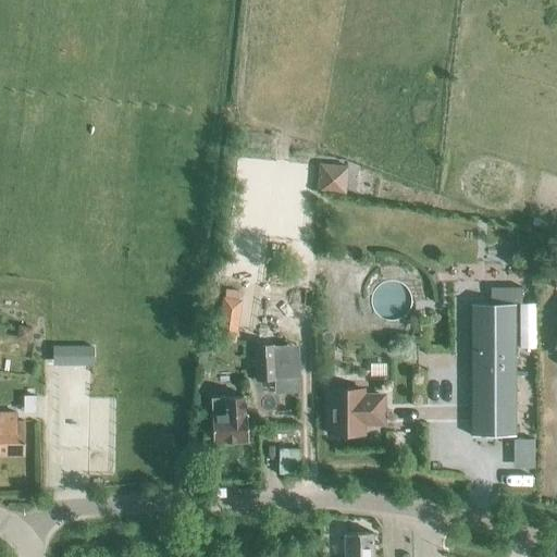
[(319,192),(342,193),(343,168),(331,165),(319,164),(319,192)]
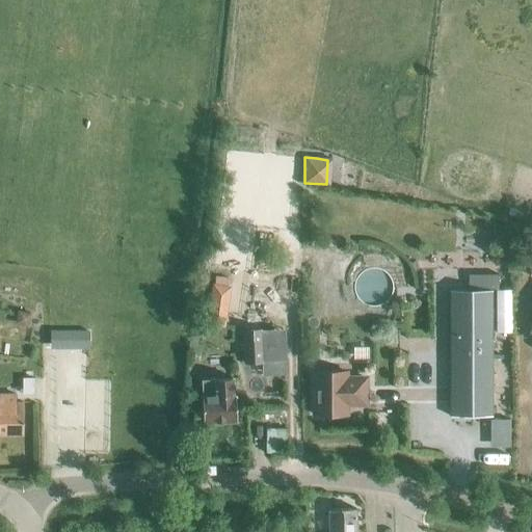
[(213,283),(214,309),(240,308),(239,282),(213,283)]
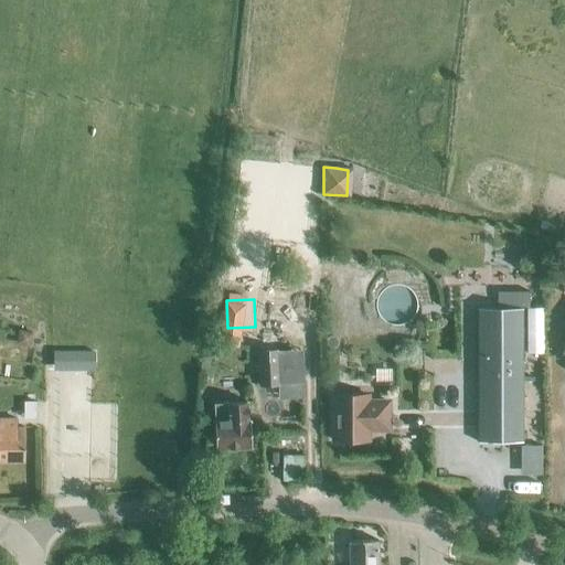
[(477,308),(478,441),(522,441),(522,308),(477,308)]
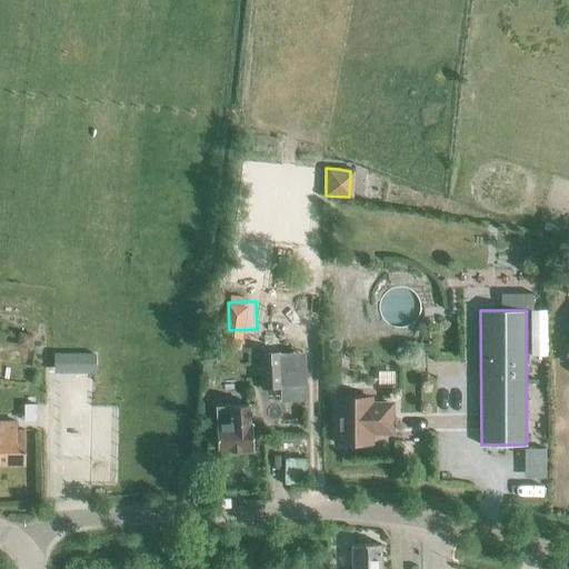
[(232,377),(247,376),(245,336),(230,337),(232,377)]
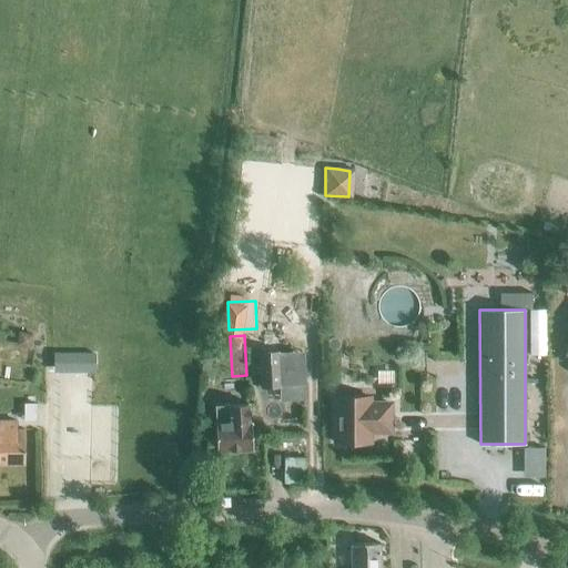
[(259,353),(261,386),(281,385),(280,352),(259,353)]
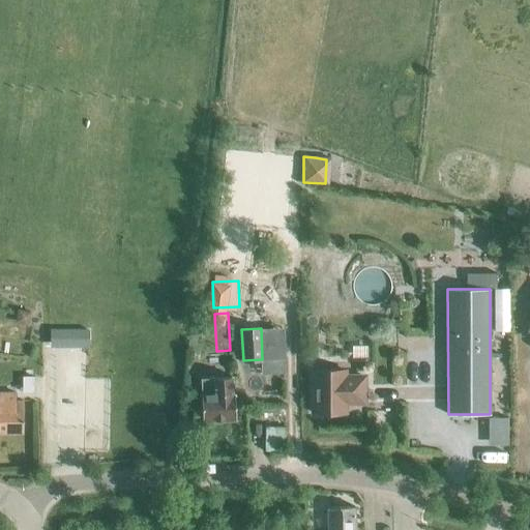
[(89,344),(89,330),(52,330),(52,343),(89,344)]
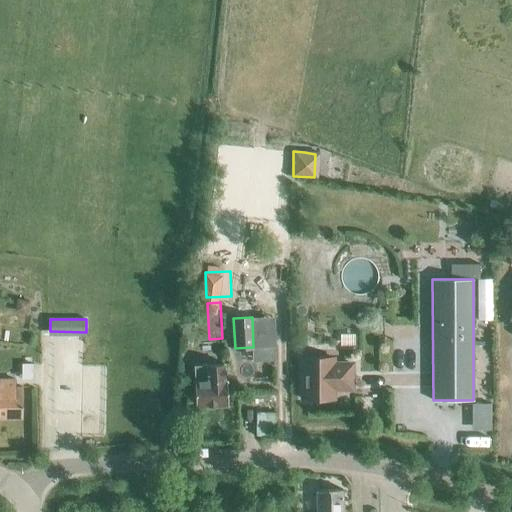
[(352,364),(333,364),(333,358),(302,358),(302,399),(333,399),(333,389),(352,389),(352,364)]
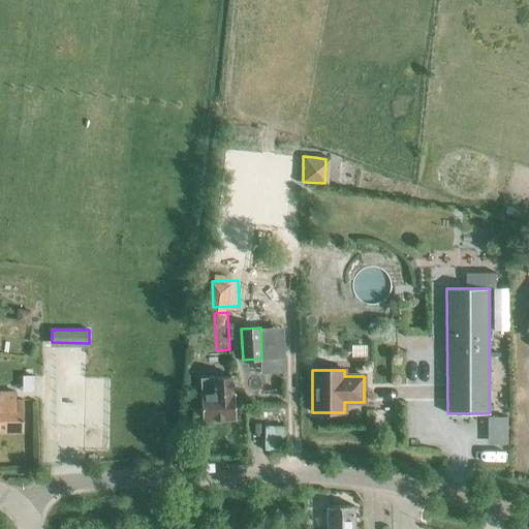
[(22,376),(22,392),(33,391),(33,376),(22,376)]
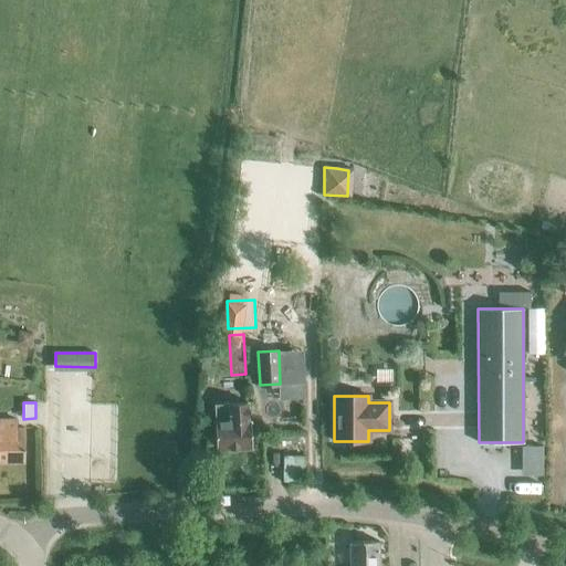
[(251,421),(249,421),(248,402),(215,404),(216,435),(207,435),(207,450),(252,448),(251,421)]
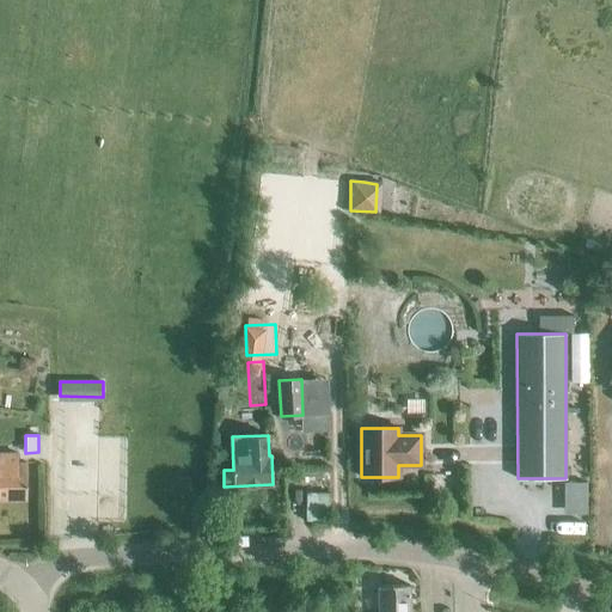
[(29,461),(18,461),(18,452),(0,452),(0,499),(29,500),(29,461)]
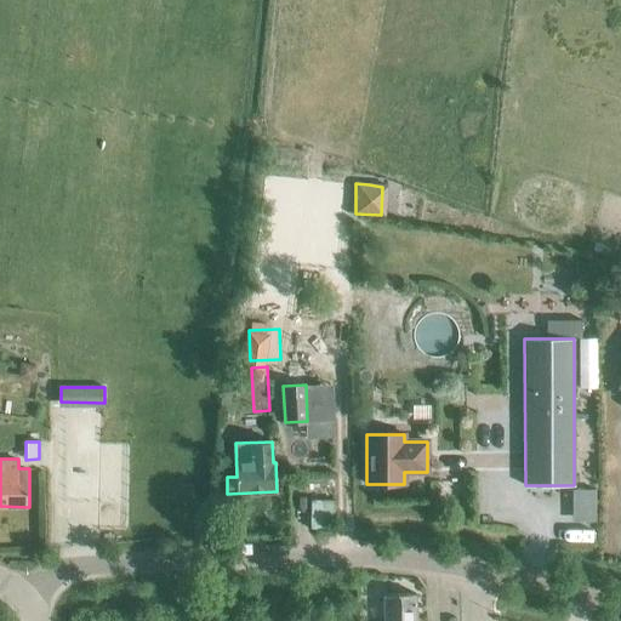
[(385,596),(386,620),(415,620),(415,594),(385,596)]
